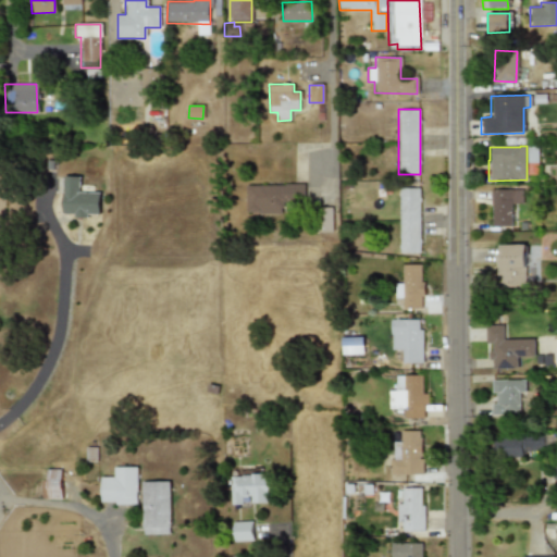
[(537,147),(528,147),(527,175),(536,175),(537,147)]
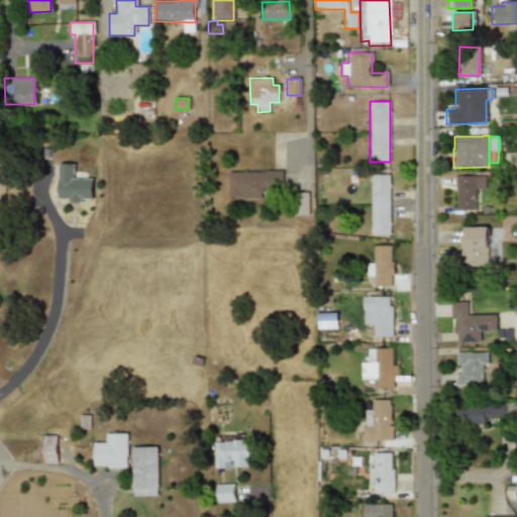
[(92,201),(92,175),(76,175),(76,164),(58,164),(58,201),(92,201)]
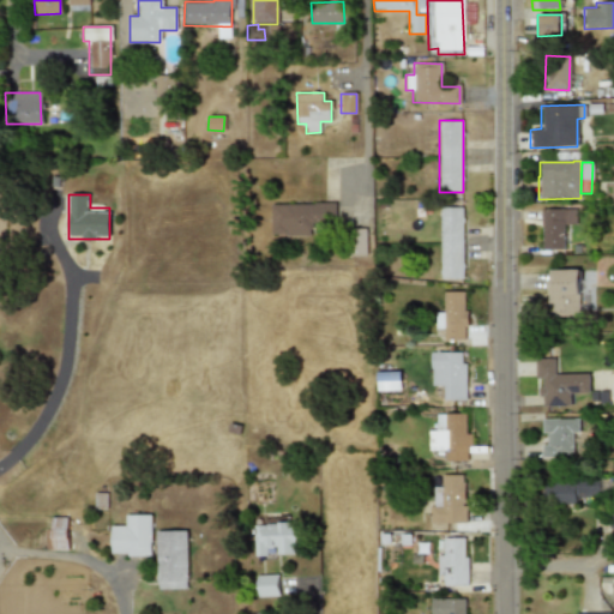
[(336,203),(271,203),(271,236),(311,236),(311,223),(336,223),(336,203)]
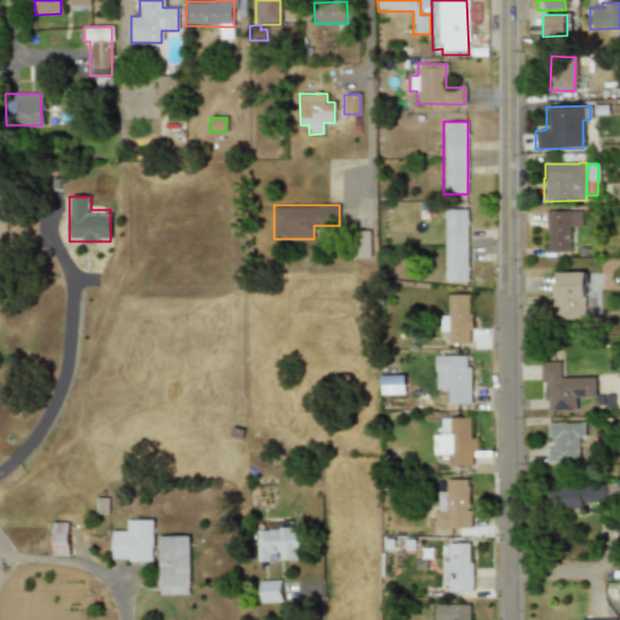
[(468,208),(443,208),(443,280),(468,280),(468,208)]
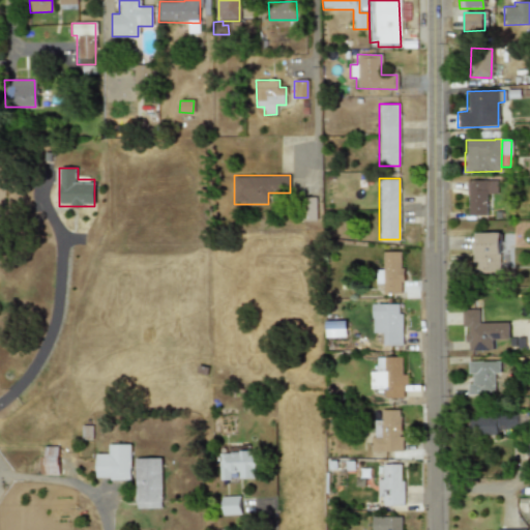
[(495,194),(495,180),(466,180),(467,215),(486,215),(486,195),(495,194)]
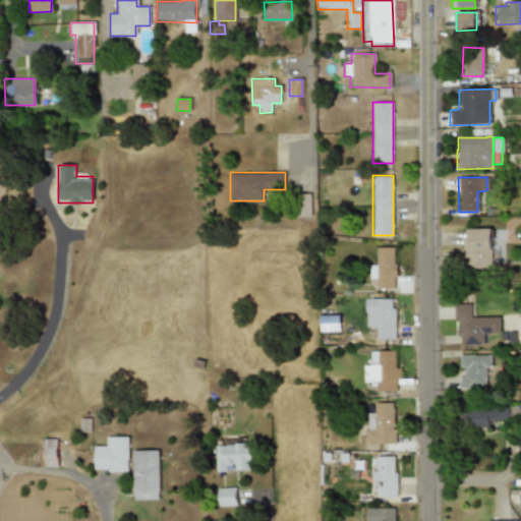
[(490,268),(491,229),(466,228),(466,253),(463,253),(462,268),(490,268)]
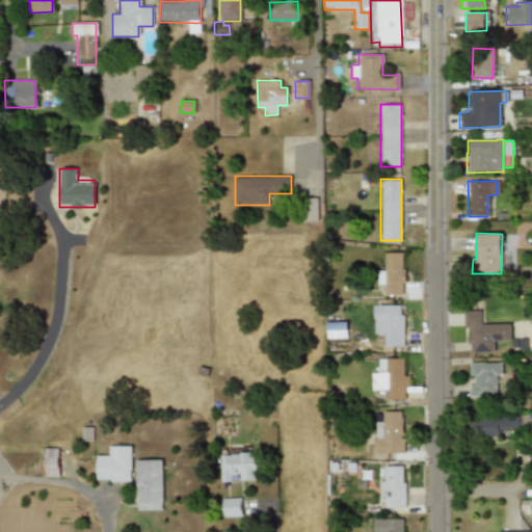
[(404,251),(386,251),(386,271),(377,271),(377,284),(386,284),(386,294),(404,294),(404,251)]
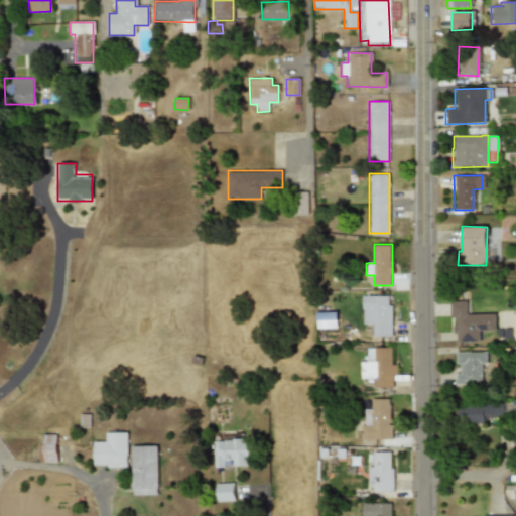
[(391,336),(391,306),(384,306),(384,296),(362,296),(362,326),(372,326),(372,336),(391,336)]
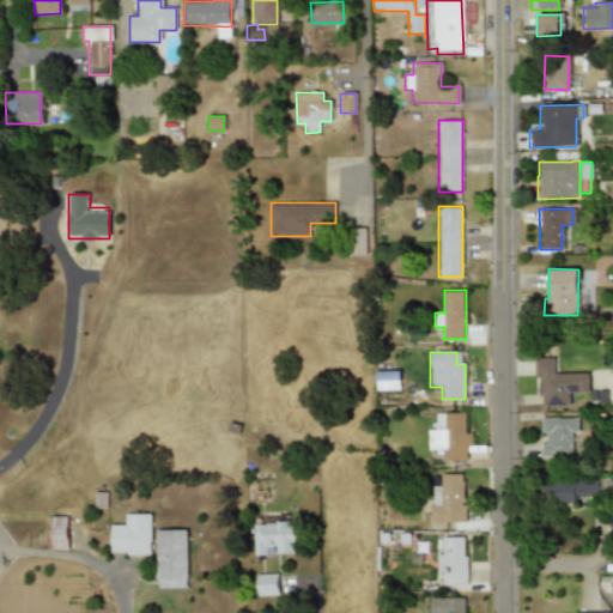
[(535,356),(557,356),(557,371),(590,370),(592,392),(571,392),(571,404),(544,404),(544,394),(540,394),(540,384),(544,384),(544,376),(536,376),(535,356)]
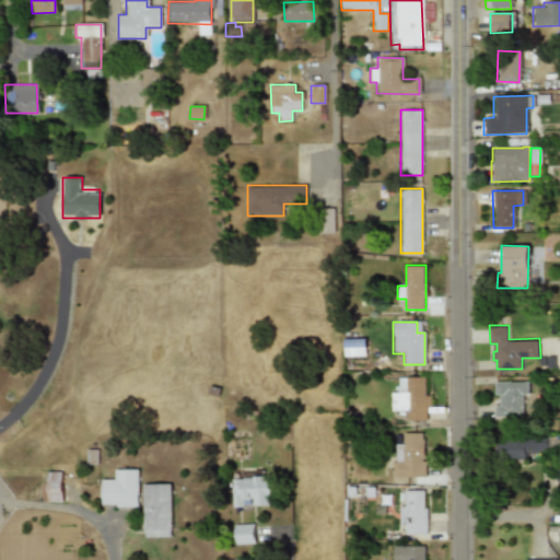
[(429,380),(391,380),(391,410),(404,410),(404,421),(429,421),(429,380)]
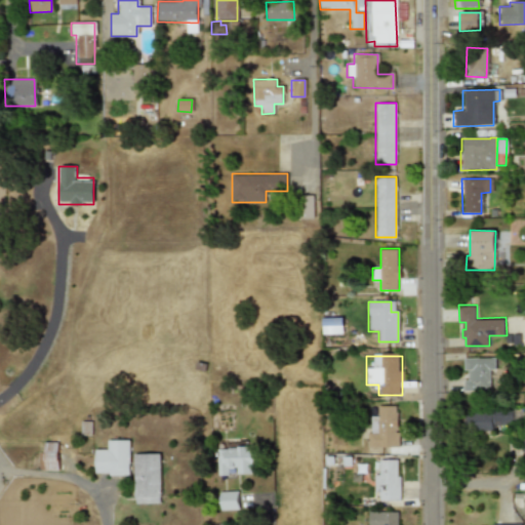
[(494,358),(462,358),(462,369),(467,369),(467,379),(462,379),(462,391),(489,391),(489,370),(494,370),(494,358)]
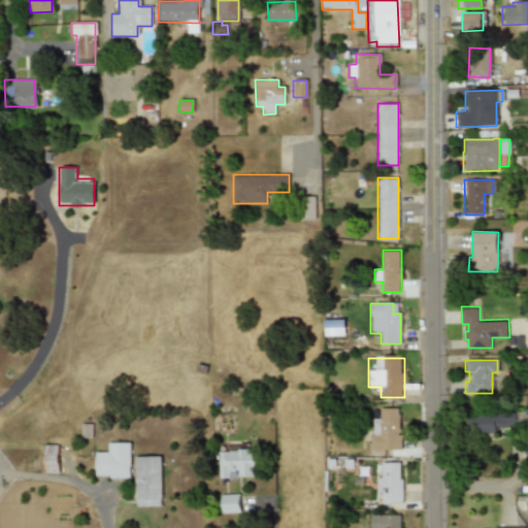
[(401,408),(380,408),(380,431),(369,431),(369,451),(401,451),(401,408)]
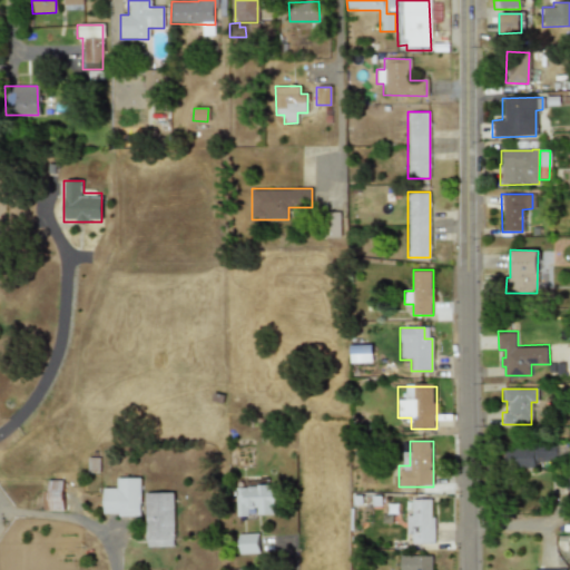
[(504,463),(566,467),(567,449),(505,445),(504,463)]
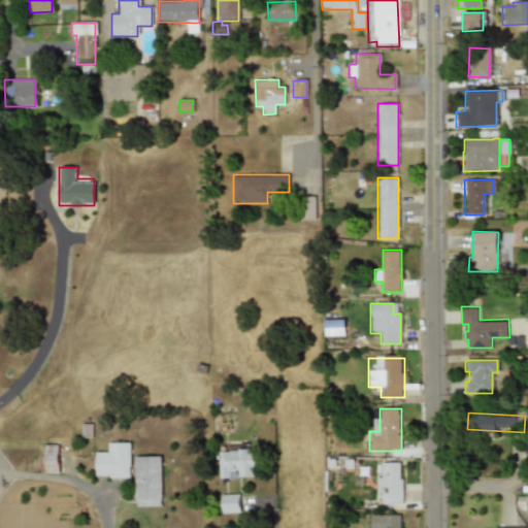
[(96,453),(96,479),(131,479),(131,442),(107,442),(107,453),(96,453)]
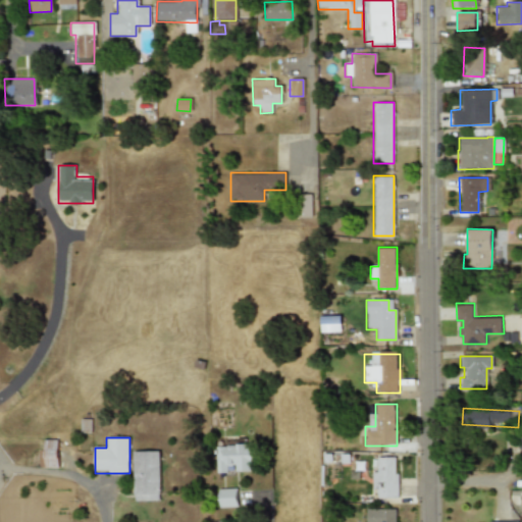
[(57,467),(57,439),(40,439),(40,467),(57,467)]
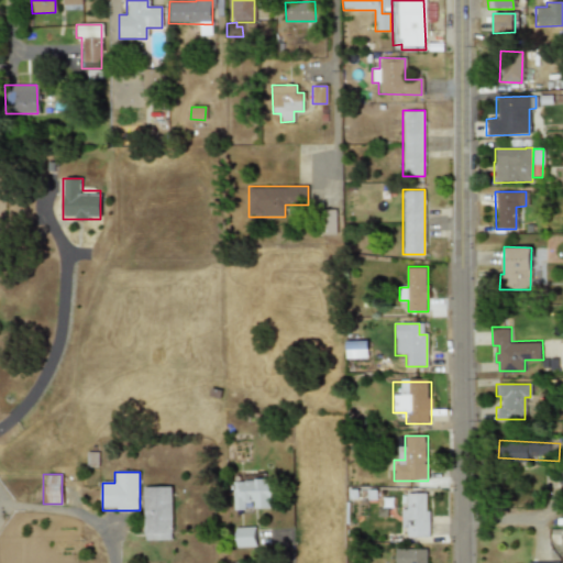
[(273,509),(273,479),(233,479),(233,509),(273,509)]
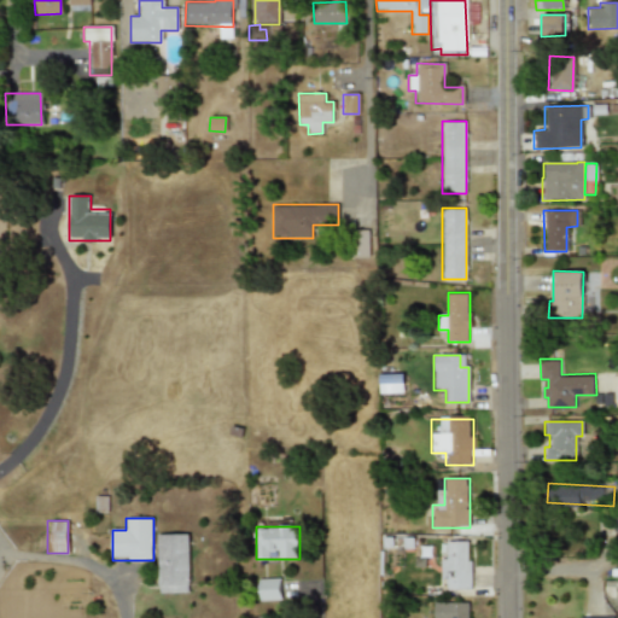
[(190,594),(190,534),(157,534),(157,594),(190,594)]
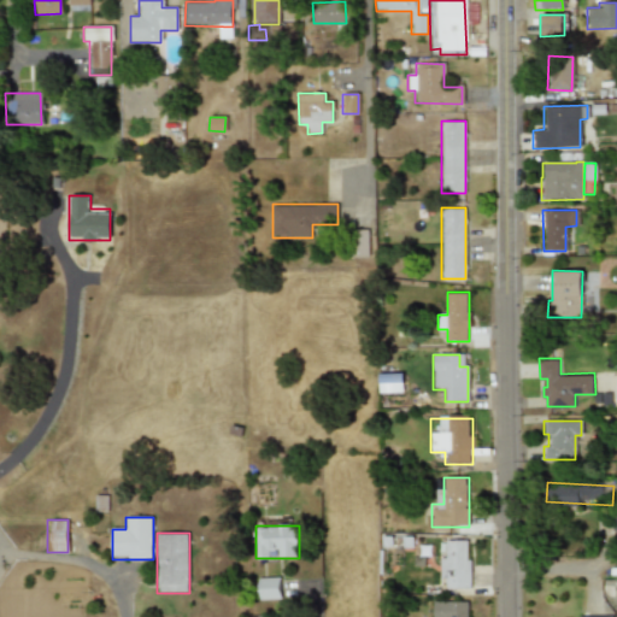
[(440,540),(440,589),(470,589),(470,540),(440,540)]
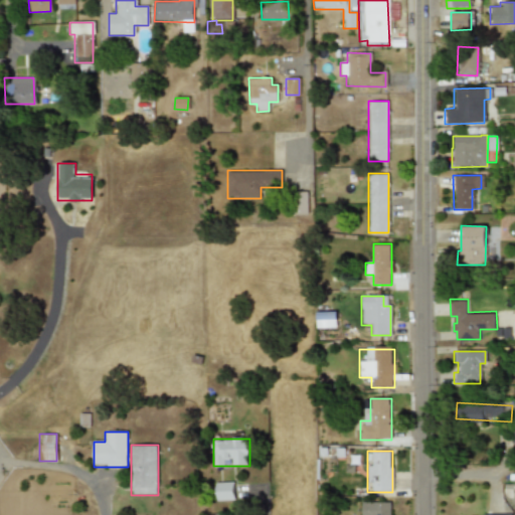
[(233,501),(233,482),(215,482),(215,501),(233,501)]
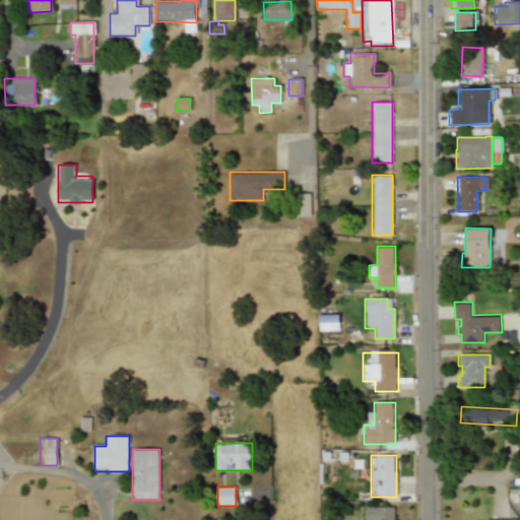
[(375,519),(396,519),(396,507),(375,507),(375,519)]
